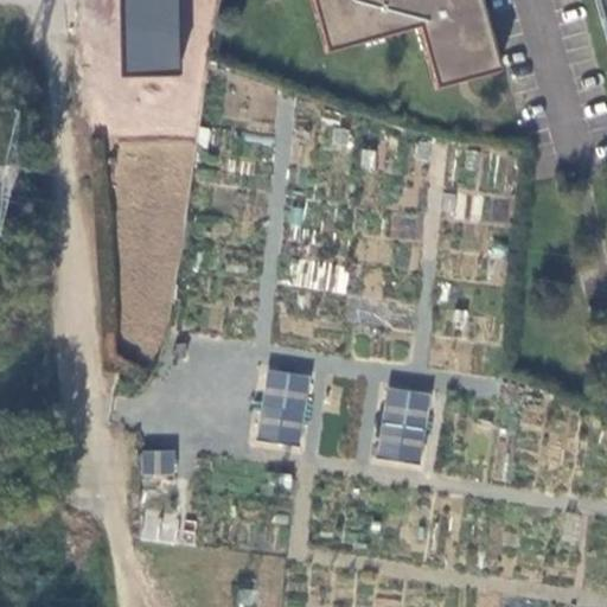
[(179,0),(122,0),(125,74),(181,72),(179,0)]
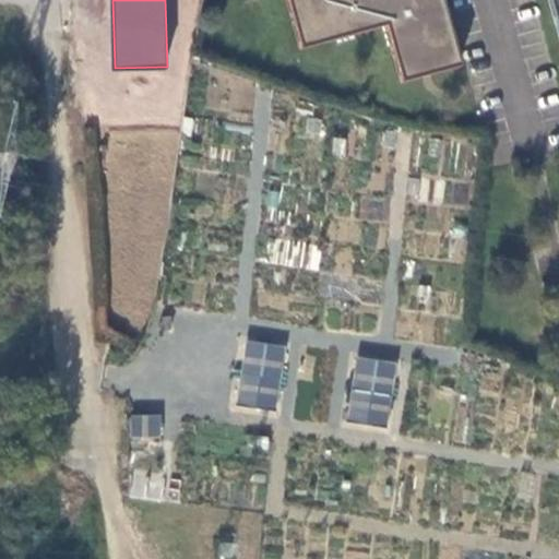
[(444,0),(288,0),(302,50),(391,25),(406,79),(462,61),(444,0)]
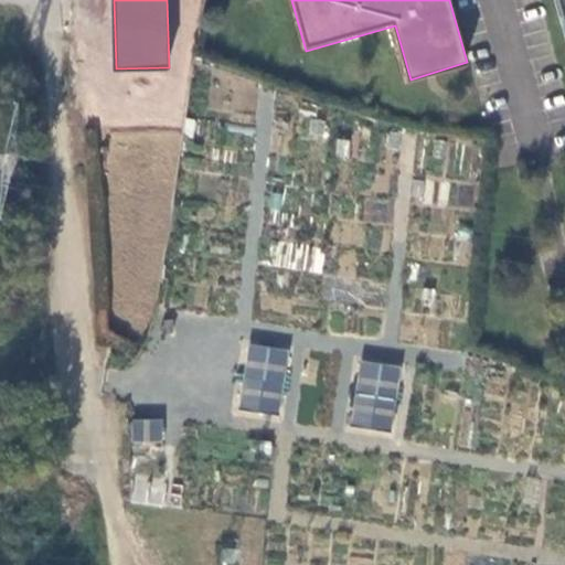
[(131,341),(142,345),(149,332),(153,316),(141,313),(131,341)]
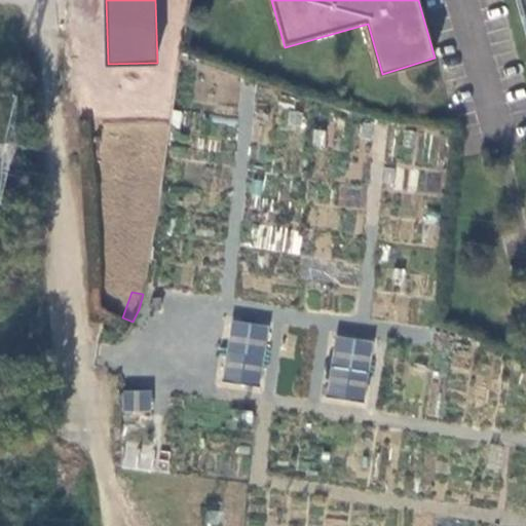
[(261,385),(267,324),(229,320),(223,382),(261,385)]
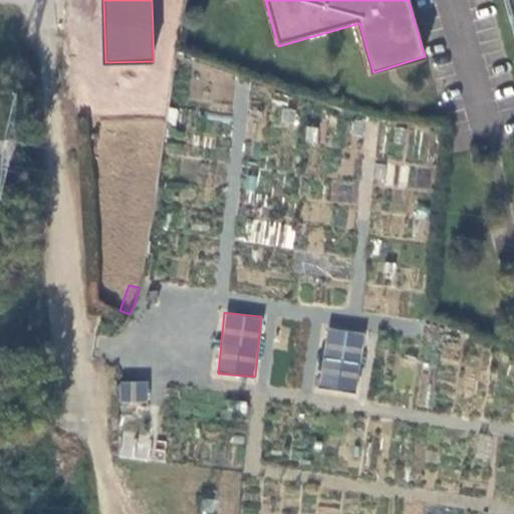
[(358,392),(363,331),(324,328),(319,388),(358,392)]
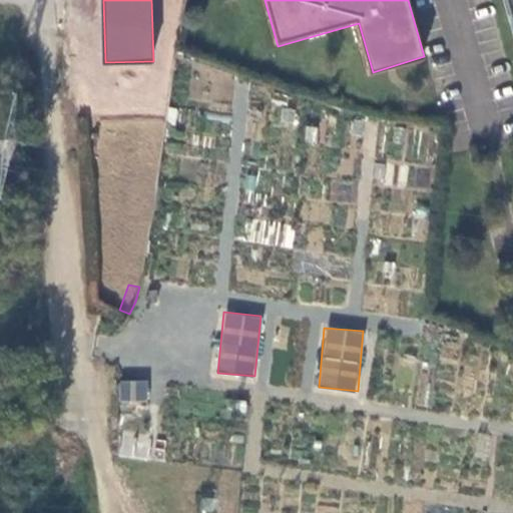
[(148,381),(120,379),(119,399),(146,401),(148,381)]
